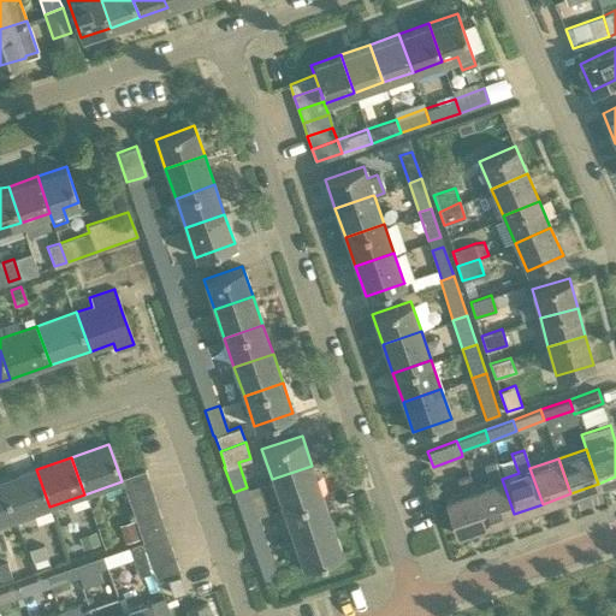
[(490,483),(473,489),(486,523),(514,514),(502,479),(495,460),(484,463),(490,483)]
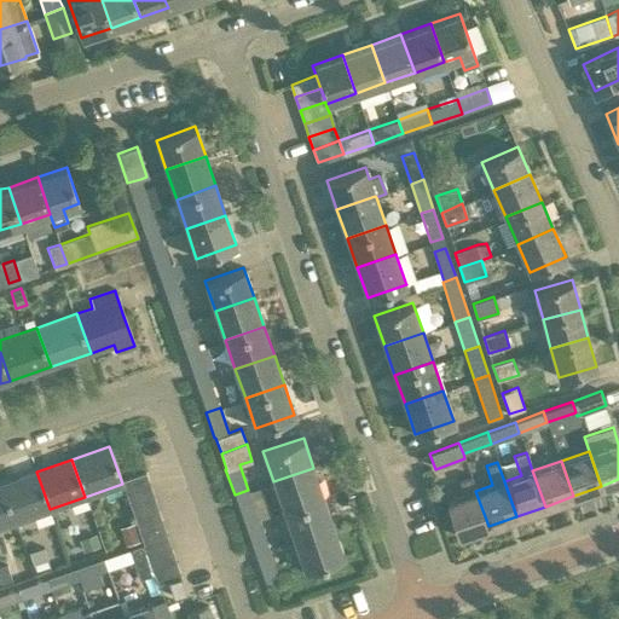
[(313,468),(273,481),(283,510),(323,497),(313,468)]
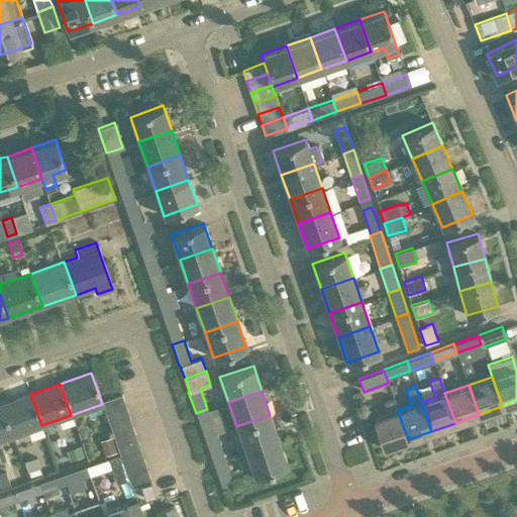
[(30,394),(0,404),(11,436),(41,425),(30,394)]
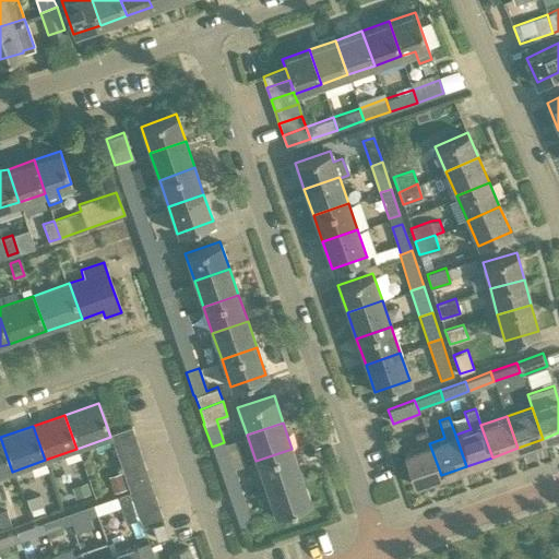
[(109,433),(110,437),(114,445),(134,438),(130,426),(109,433)]
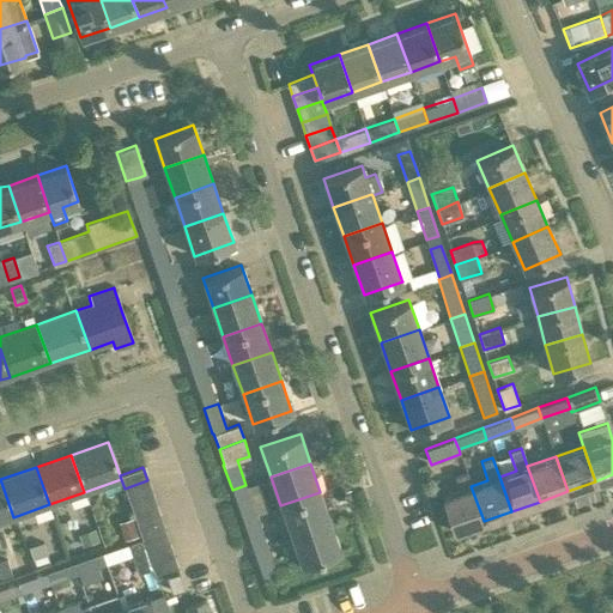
[(455,532),(484,521),(471,486),(466,472),(455,475),(460,490),(443,496),(455,532)]
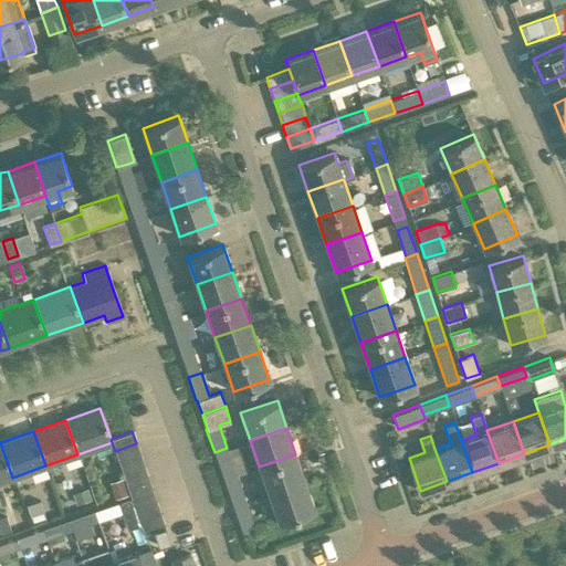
[(0,442),(0,481),(12,478),(0,442)]
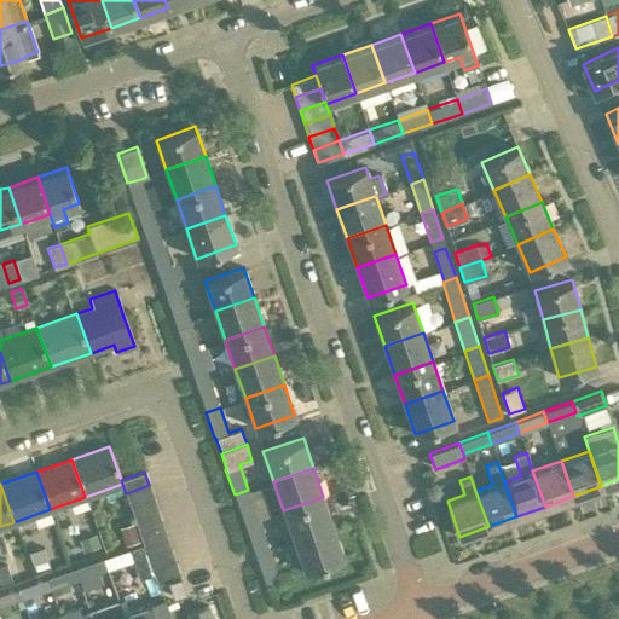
[(126,493),(129,505),(154,498),(149,485),(126,493)]
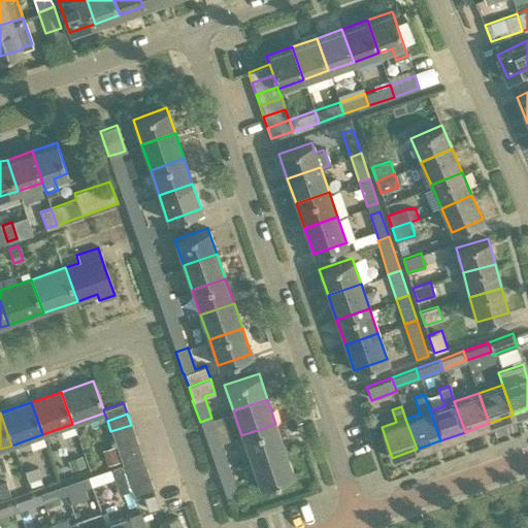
[(208,447),(221,442),(230,439),(222,415),(211,418),(200,422),(208,447)]
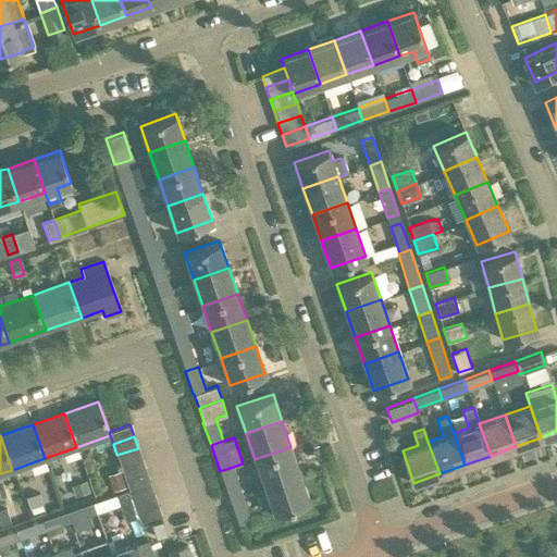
[(291,447),(255,459),(264,485),(300,473),(291,447)]
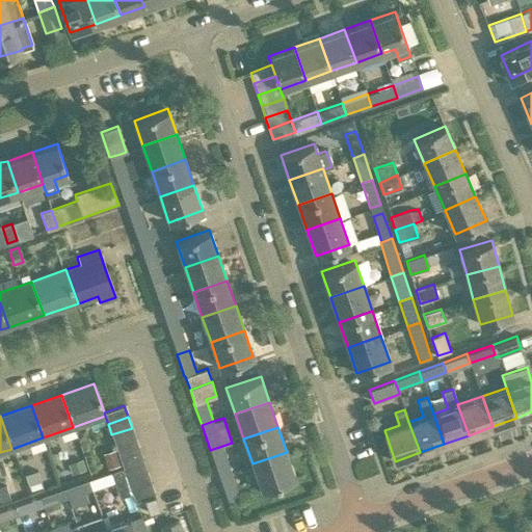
[(111,434),(115,446),(136,440),(132,428),(111,434)]
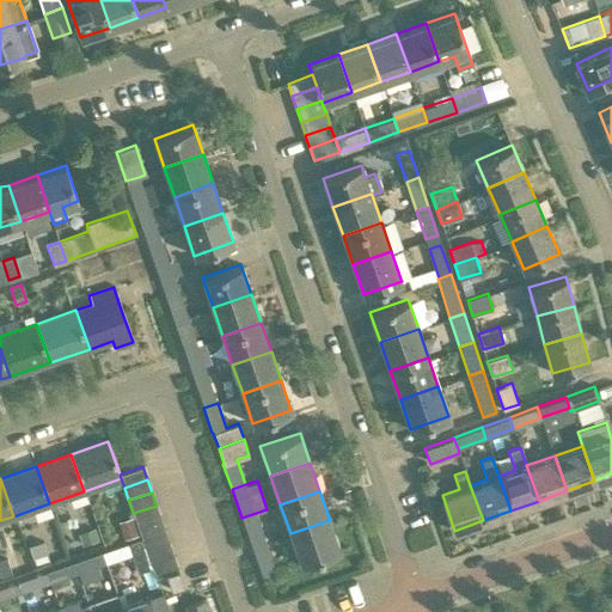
[(133,513),(138,526),(160,518),(157,506),(133,513)]
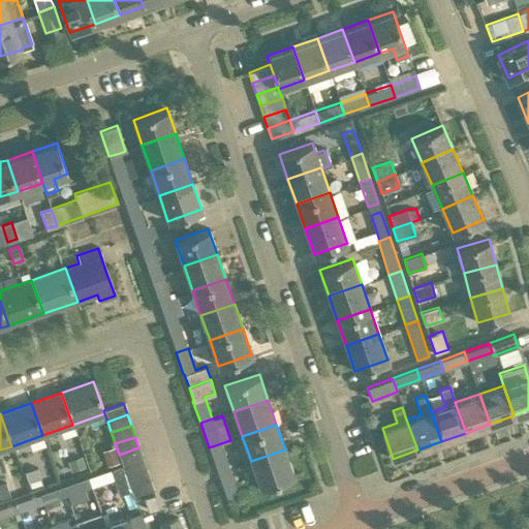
[(102,450),(107,464),(107,465),(119,461),(115,446),(102,450)]
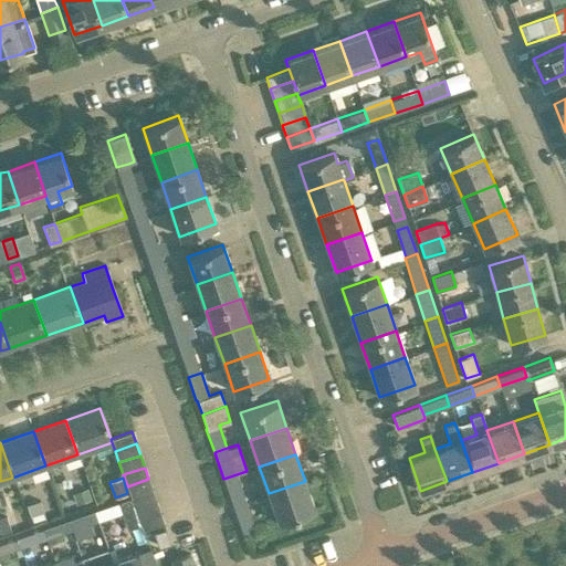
[(127,486),(130,498),(132,499),(153,491),(148,479),(127,486)]
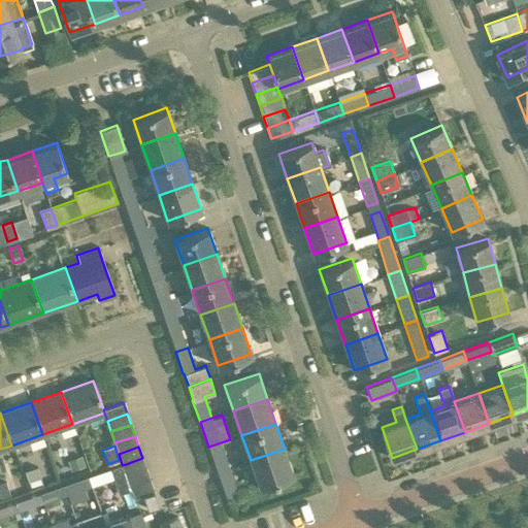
[(285,449),(251,460),(259,486),(293,473),(285,449)]
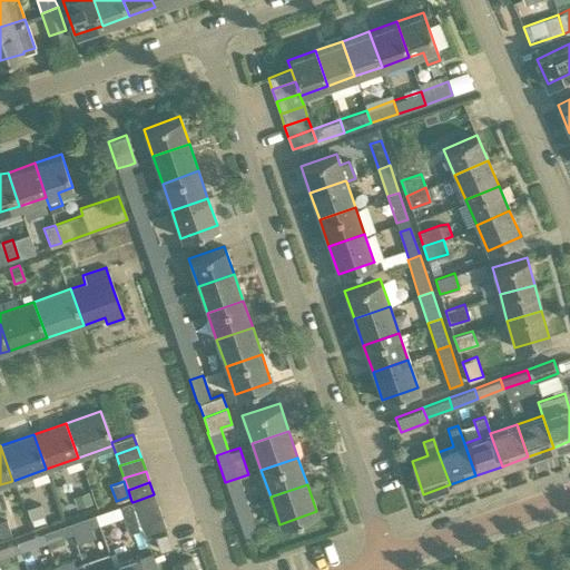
[(88,491),(74,495),(77,507),(91,501),(88,491)]
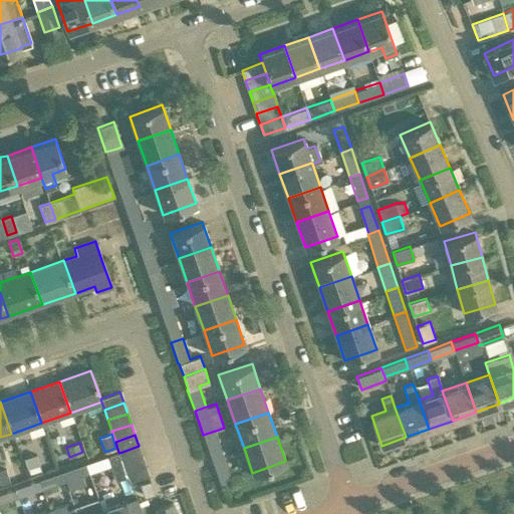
[(119,453),(122,464),(143,457),(139,446),(119,453)]
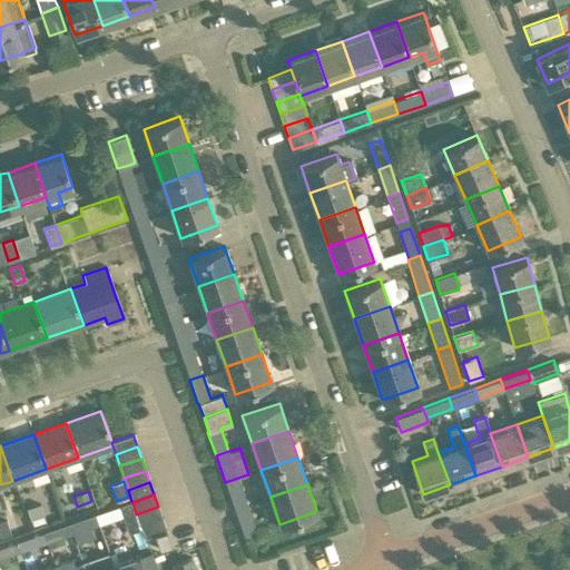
[(131,501),(97,513),(100,523),(121,516),(127,533),(141,528),(140,527),(136,514),(133,502),(131,501)]
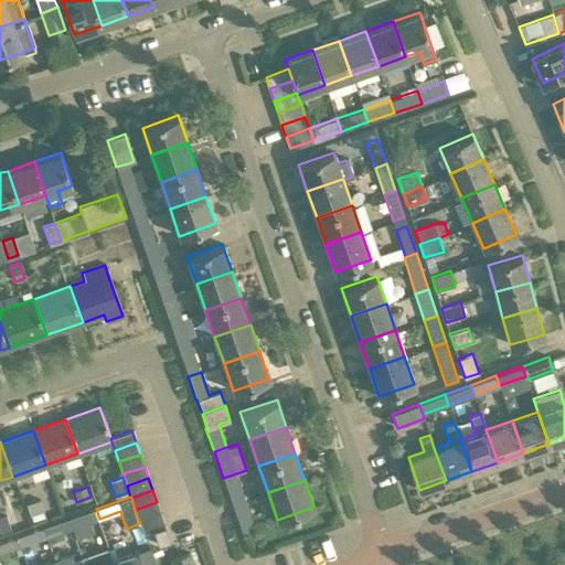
[(27,503),(31,514),(43,510),(40,499),(27,503)]
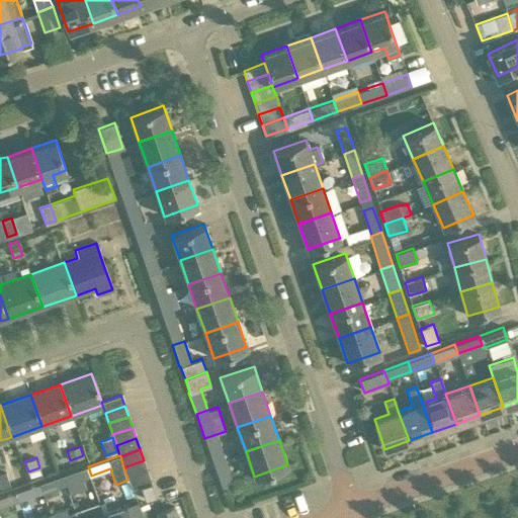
[(234,484),(225,458),(212,462),(222,488),(234,484)]
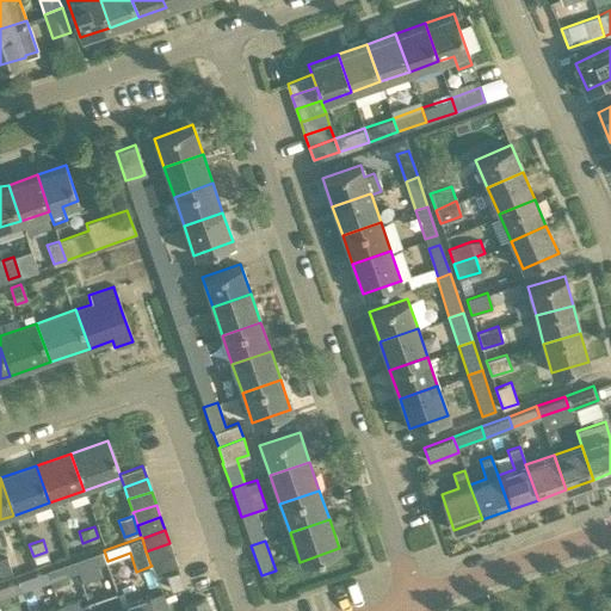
[(146,551),(150,565),(173,556),(170,543),(146,551)]
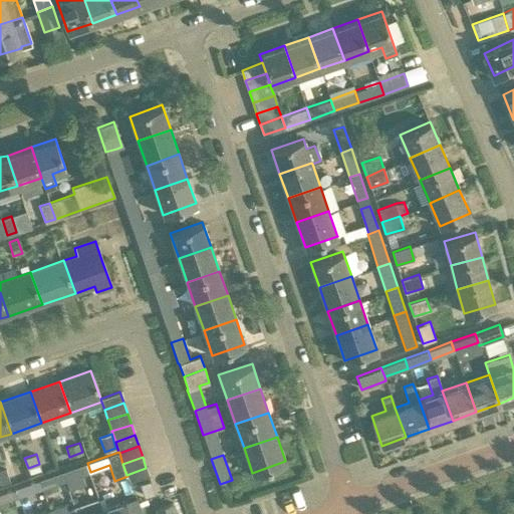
[(87,463),(63,471),(66,480),(90,472),(87,463)]
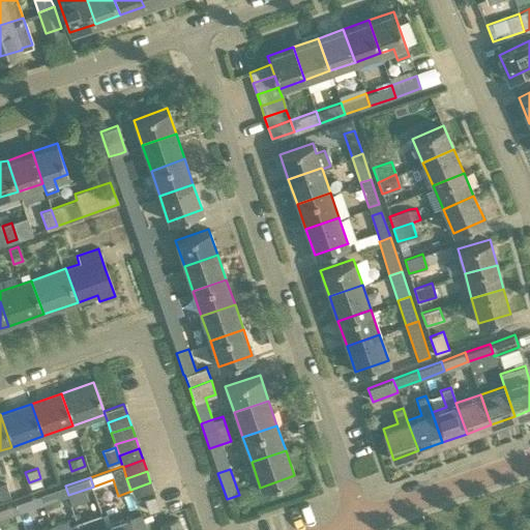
[(130,490),(131,491),(134,500),(143,497),(154,493),(150,482),(130,490)]
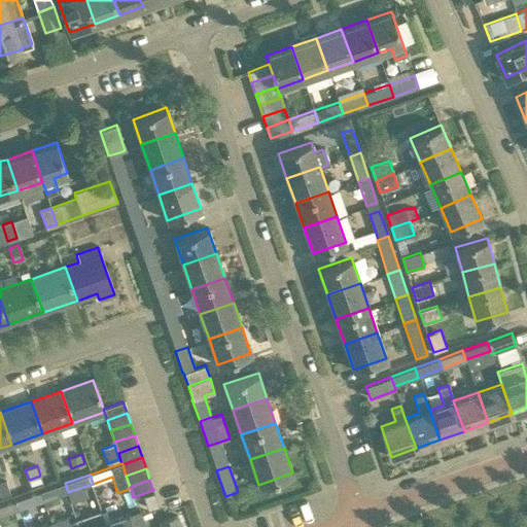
[(9,492),(5,481),(0,482),(0,493),(0,495),(9,492)]
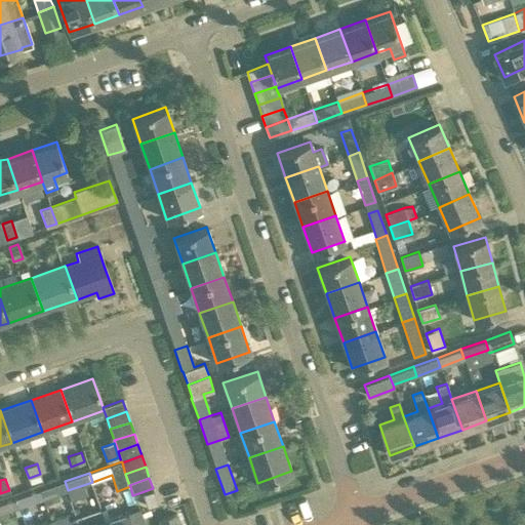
[(68,490),(65,481),(40,489),(43,498),(68,490)]
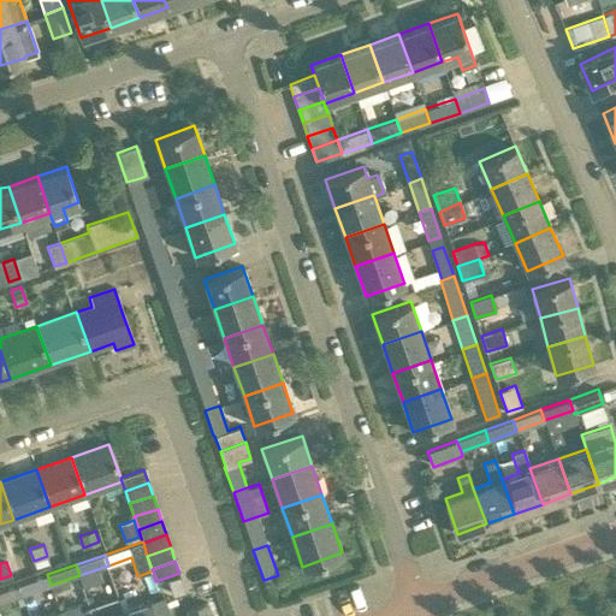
[(184,590),(179,573),(166,578),(172,593),(184,590)]
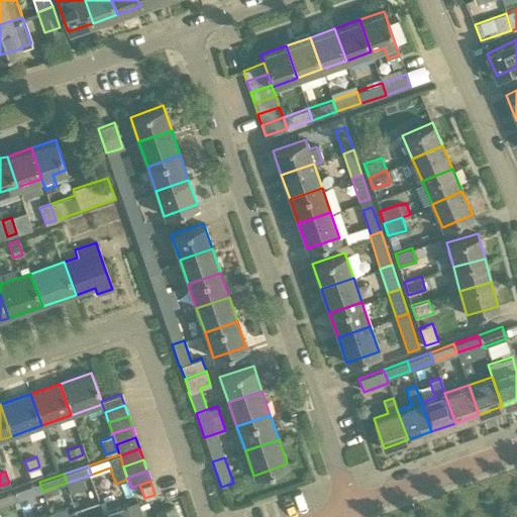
[(39,482),(16,491),(19,499),(42,491),(39,482)]
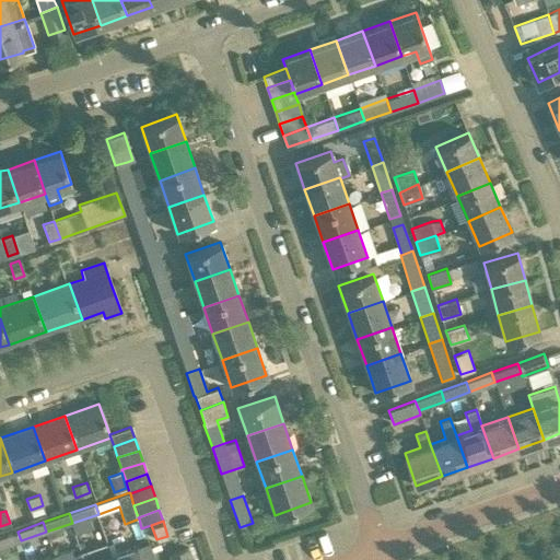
[(0,547),(21,540),(18,532),(0,537),(0,547)]
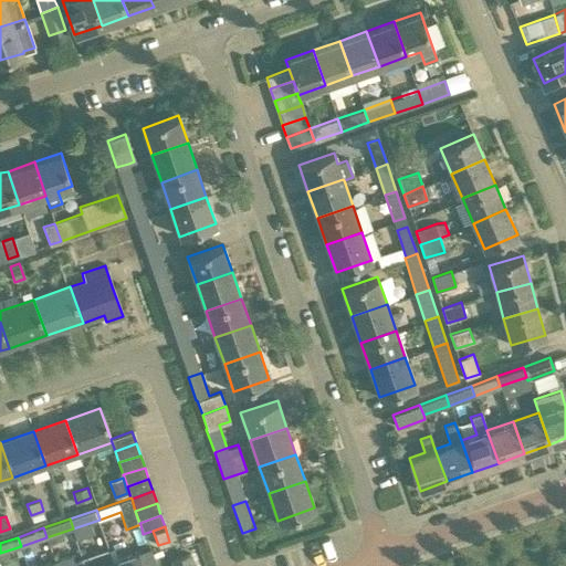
[(85,565),(115,565),(113,561),(112,561),(107,547),(83,556),(85,565)]
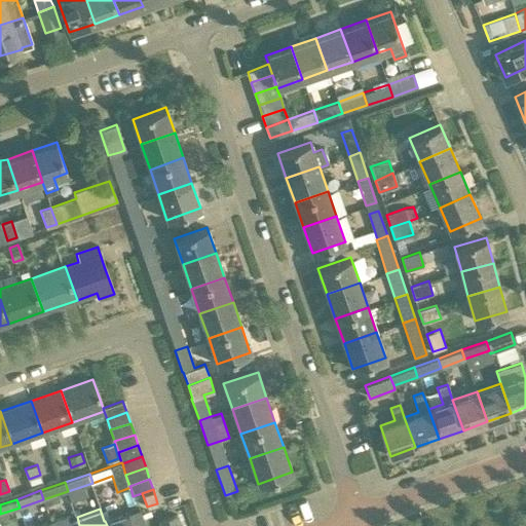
[(133,525),(128,513),(105,521),(107,525),(133,525)]
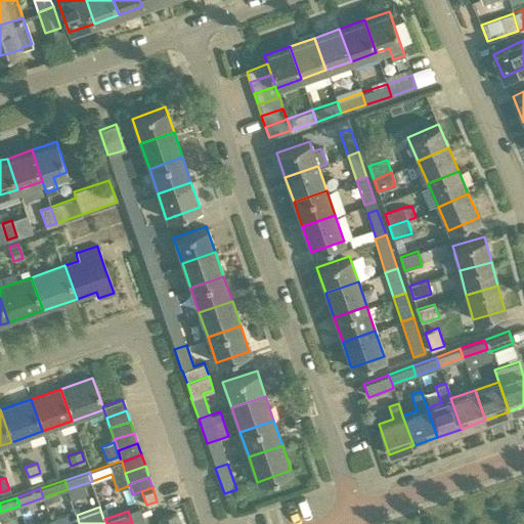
[(180,523),(176,511),(158,518),(159,523),(180,523)]
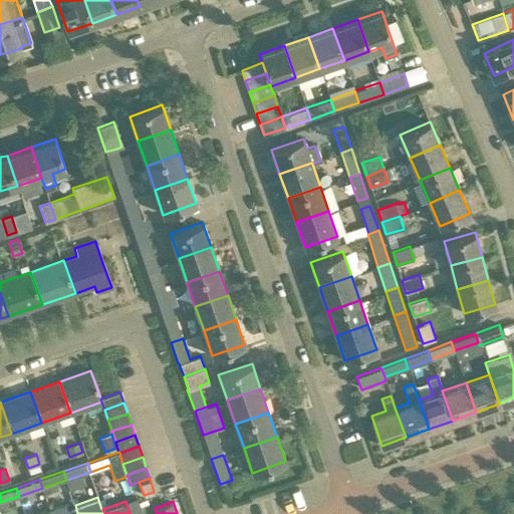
[(77,513),(75,505),(67,508),(65,503),(49,508),(50,509),(51,513),(77,513)]
